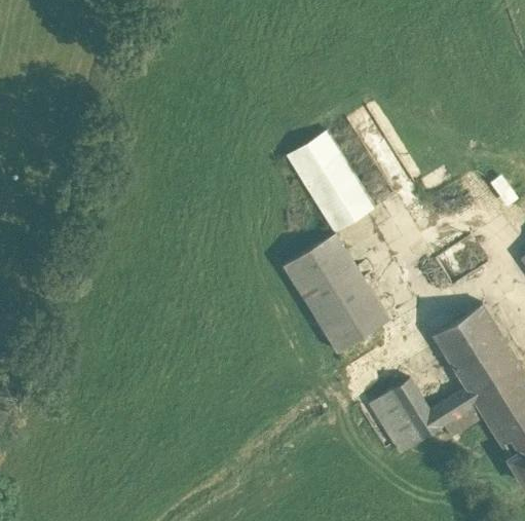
[(287,156),(335,232),(374,208),(326,132),(287,156)]
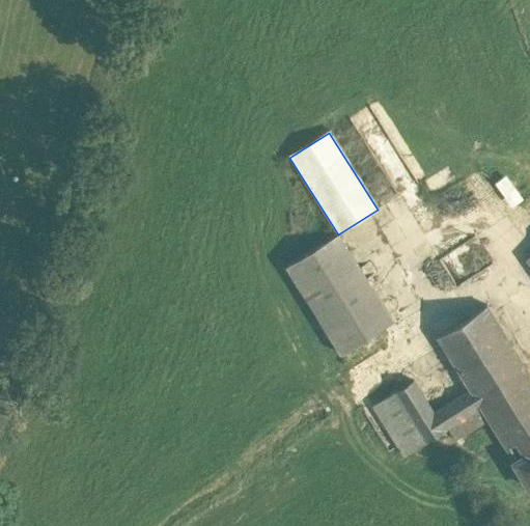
[(338,236),(286,269),(314,314),(367,281),(338,236)]
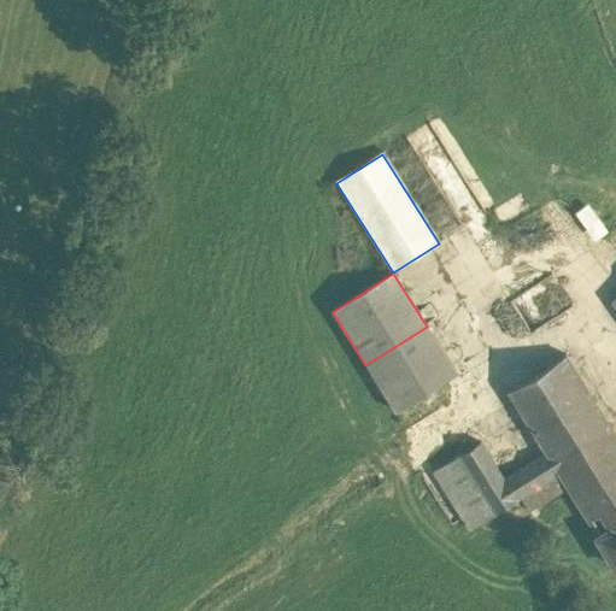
[(427,327),(365,365),(396,415),(457,376),(427,327)]
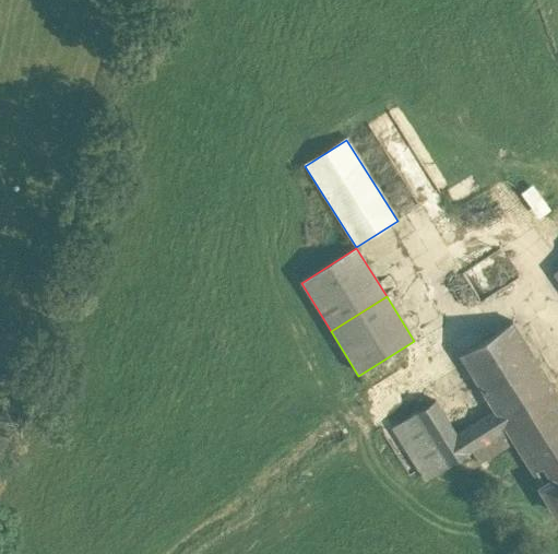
[(557,431),(557,397),(512,325),(461,357),(495,413),(507,432),(514,444),(521,455),(557,431)]
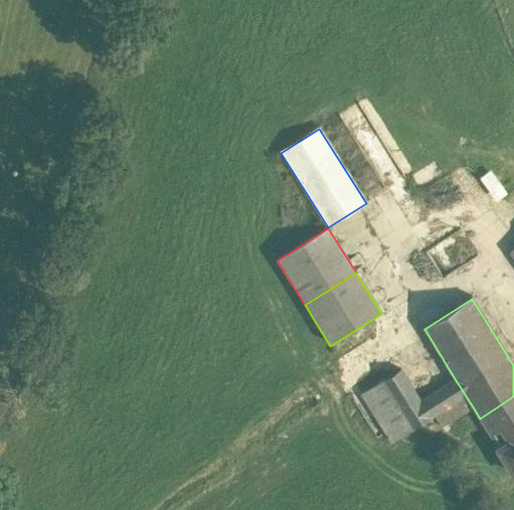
[(456,380),(420,402),(401,372),(383,383),(413,431),(434,417),(467,397),(456,380)]
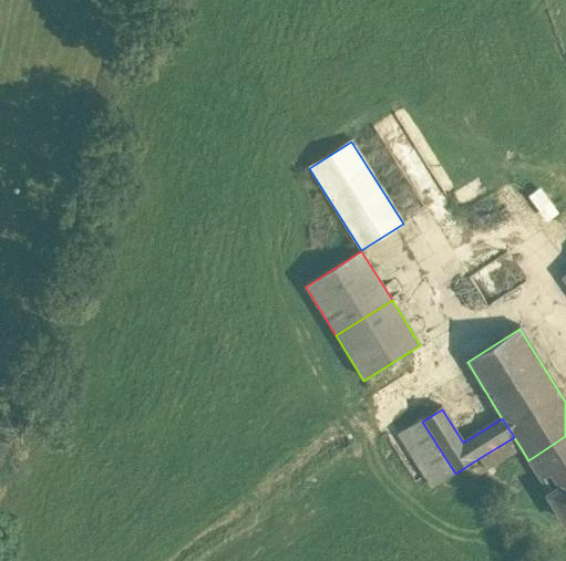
[(455,474),(422,422),(399,436),(431,489),(455,474)]
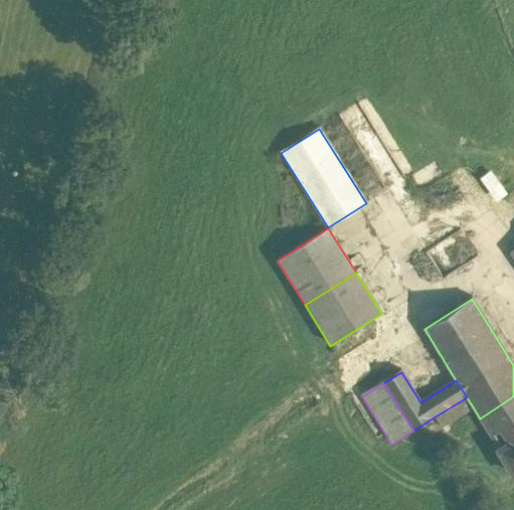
[(513,396),(480,418),(499,450),(498,450),(513,475),(513,396)]
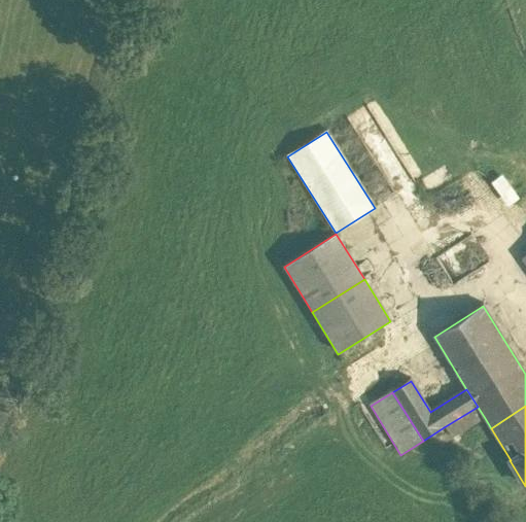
[(478,407),(444,427),(452,440),(485,418),(478,407)]
